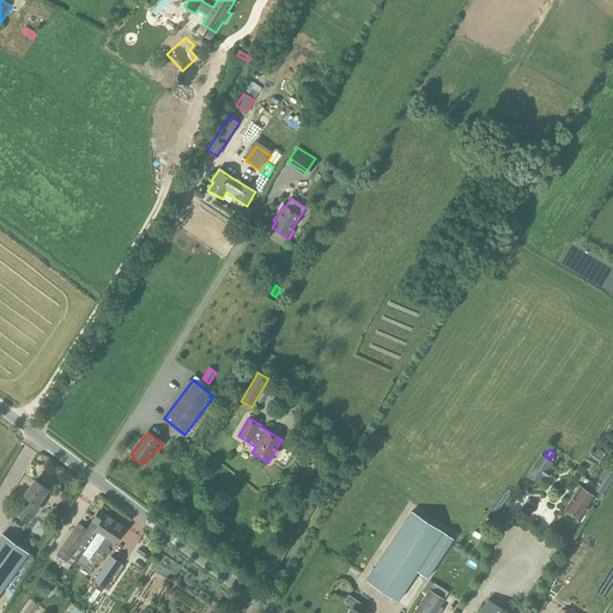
[(592,451),(586,461),(596,468),(606,454),(598,449),(594,454),(592,451)]
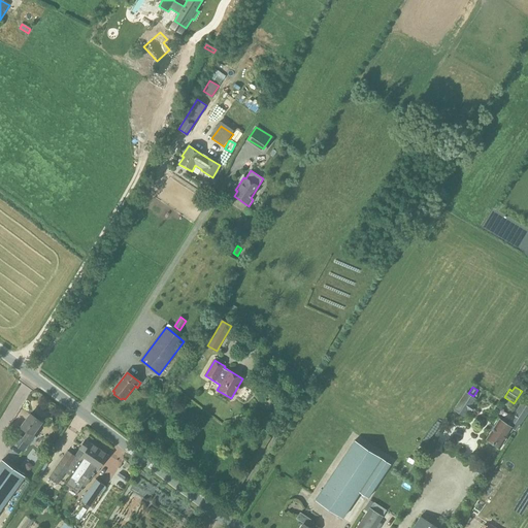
[(464,415),(474,399),(465,393),(456,408),(464,415)]
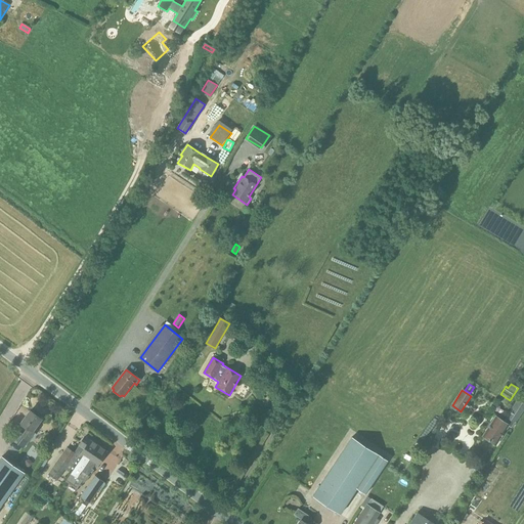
[(467,407),(476,415),(482,406),(474,399),(467,407)]
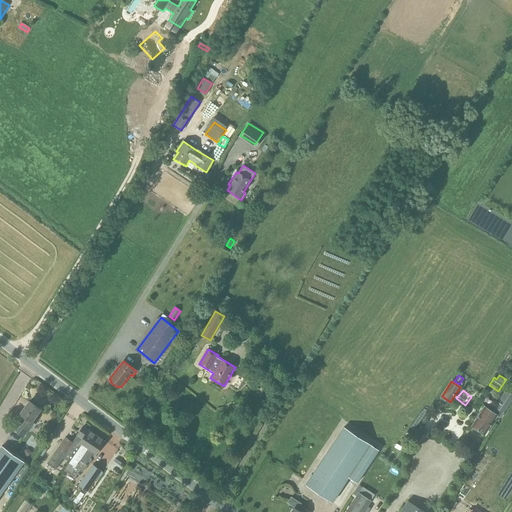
[(500,418),(511,399),(511,394),(507,391),(493,412),(485,407),(472,426),(484,435),(498,416),(500,418)]
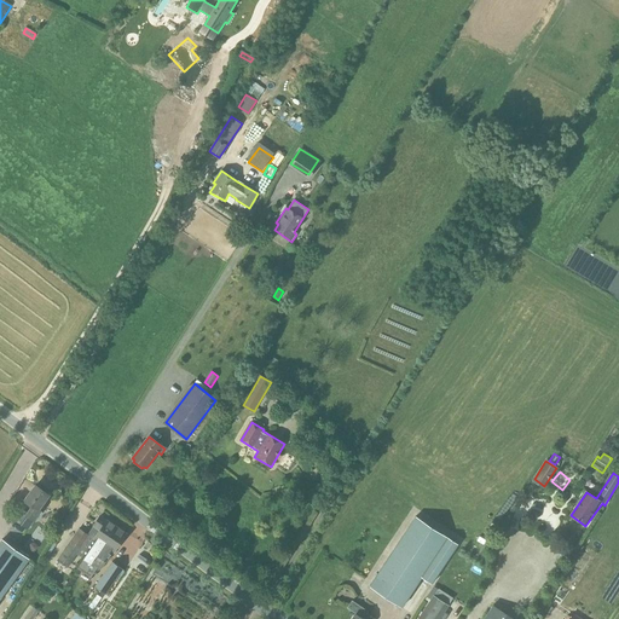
[(22,510),(15,521),(28,531),(32,525),(38,516),(34,515),(48,496),(35,486),(22,504),(29,510),(28,514),(22,510)]
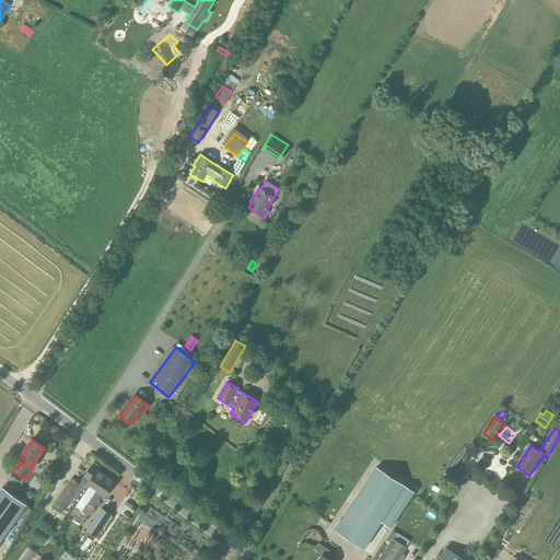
[(501,443),(496,451),(504,458),(510,451),(501,443)]
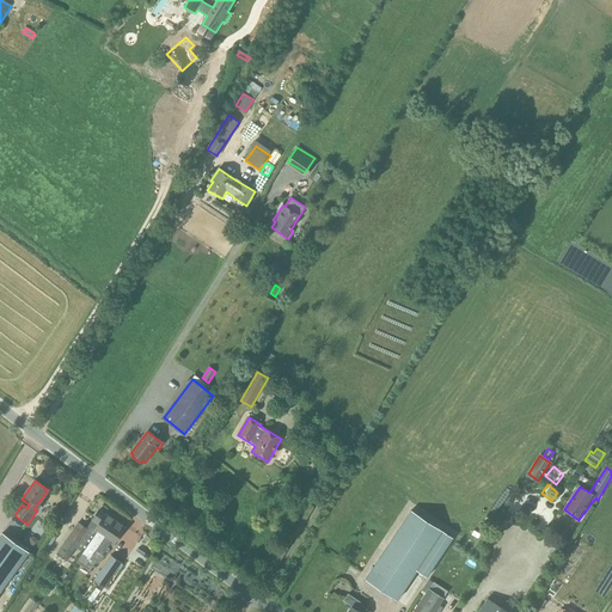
[(101,522),(81,551),(83,552),(91,558),(115,521),(99,510),(95,518),(101,522)]
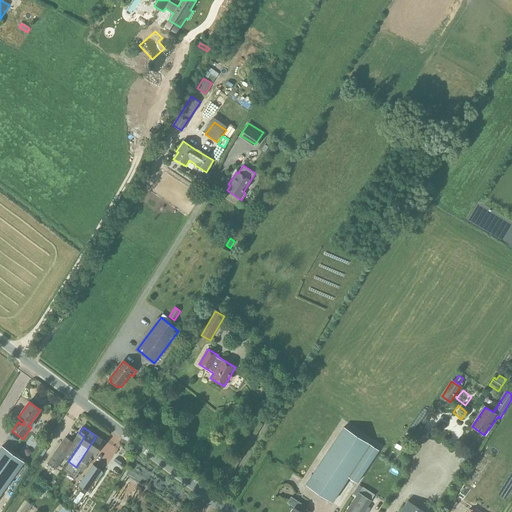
[(378,450),(344,428),(306,484),(332,502),(349,476),(358,482),(378,450)]
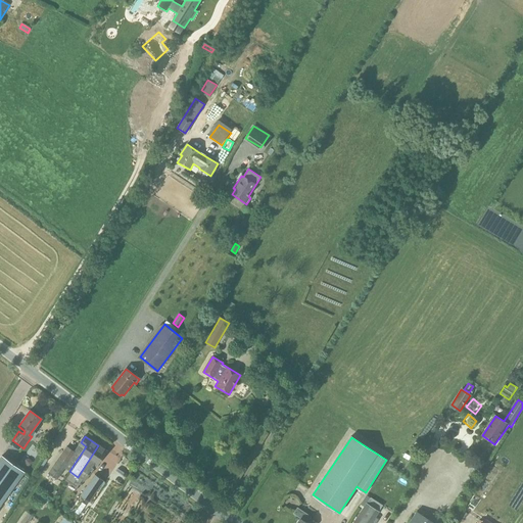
[(64,468),(69,471),(86,446),(81,442),(75,452),(76,452),(64,468)]
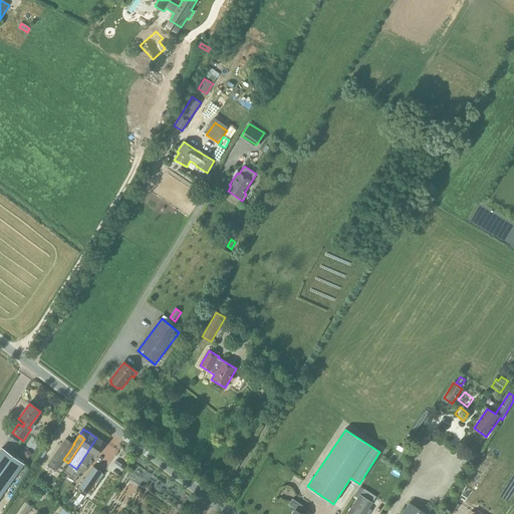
[(96,438),(76,469),(80,471),(82,473),(93,457),(94,458),(104,443),(103,442),(103,440),(100,438),(98,439),(96,438)]
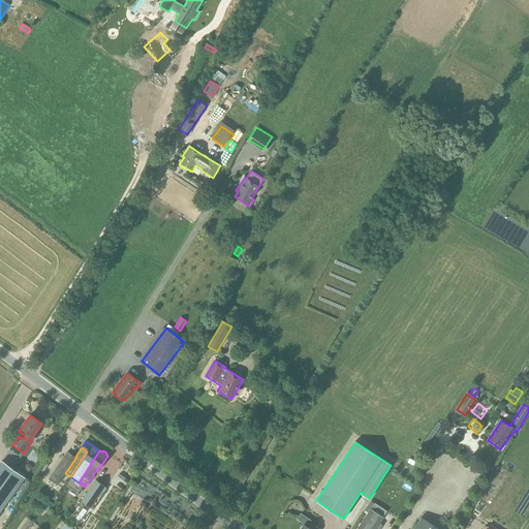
[(65,473),(76,457),(75,457),(67,452),(49,478),(57,485),(65,473)]
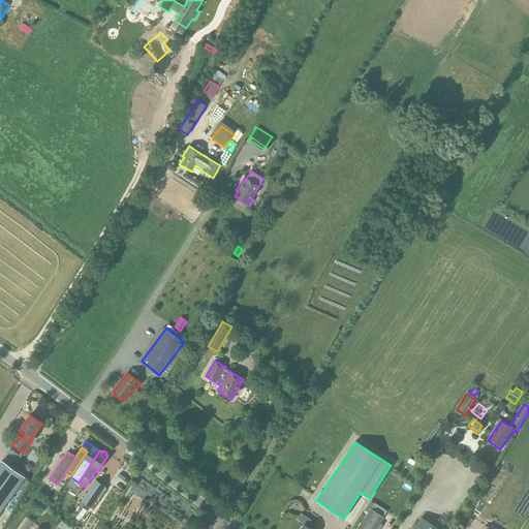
[(0,510),(24,477),(1,461),(0,461),(0,510)]
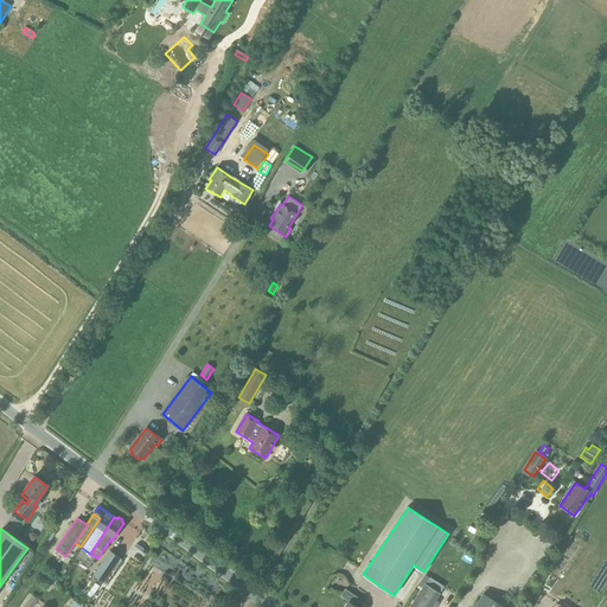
[(90,554),(82,548),(76,557),(88,566),(95,556),(90,554)]
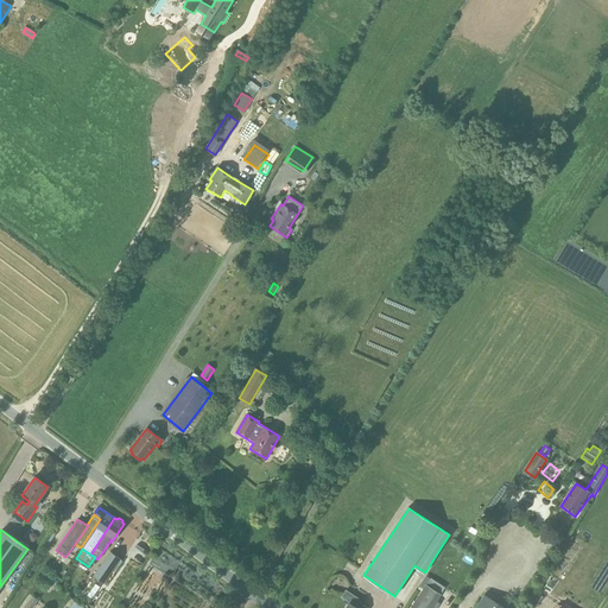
[(111,551),(93,576),(103,584),(121,559),(111,551)]
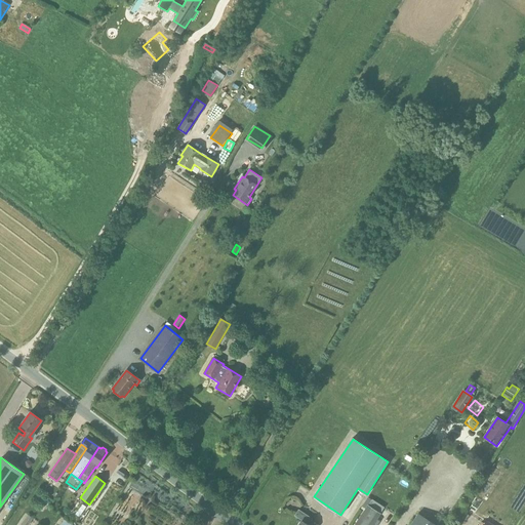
[(360,507),(362,499),(356,497),(354,505),(360,507)]
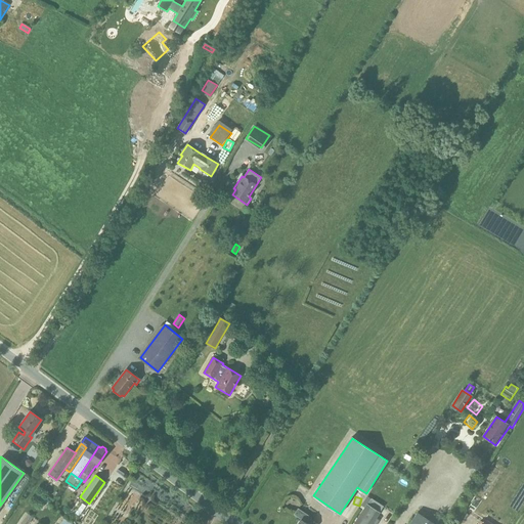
[(368,506),(358,520),(361,521),(364,523),(374,523),(381,514),(368,506)]
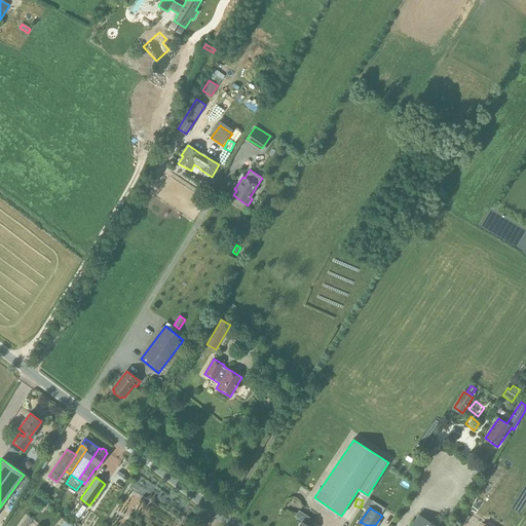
[(435,525),(418,515),(411,525),(435,525)]
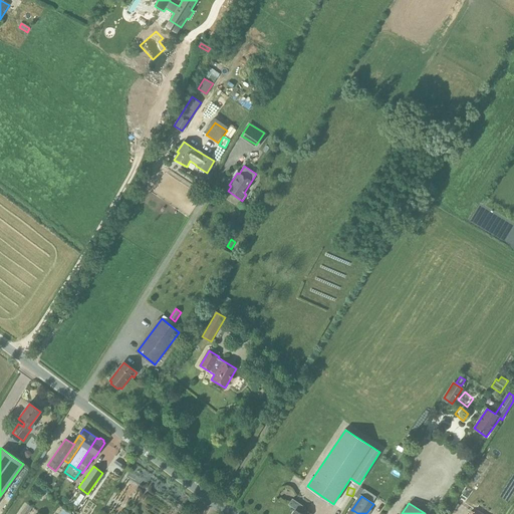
[(27,513),(32,508),(27,505),(20,513),(27,513)]
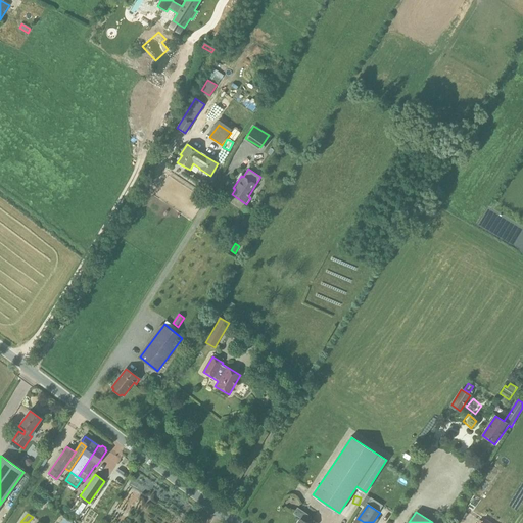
[(314,522),(315,522),(303,514),(297,522),(314,522)]
